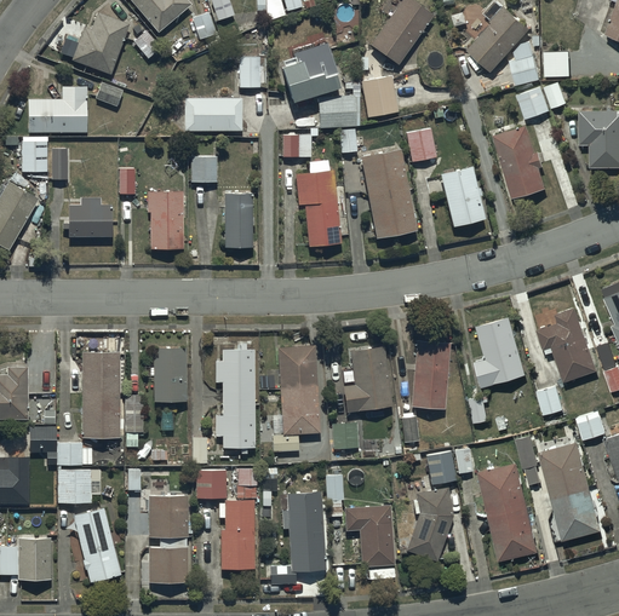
[(132,0),(159,32),(191,4),(188,0),(132,0)]
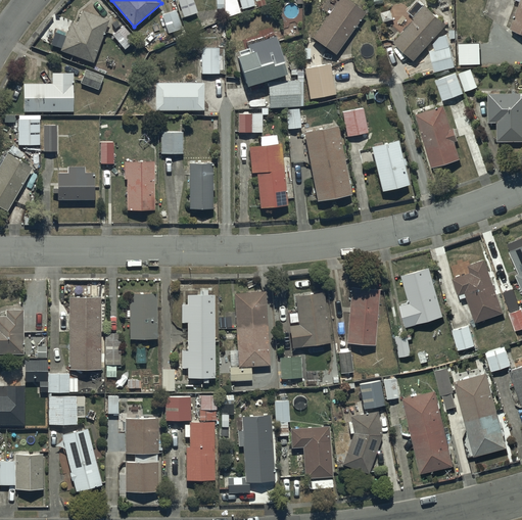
[(197,11),(192,0),(178,0),(184,16),(197,11)]
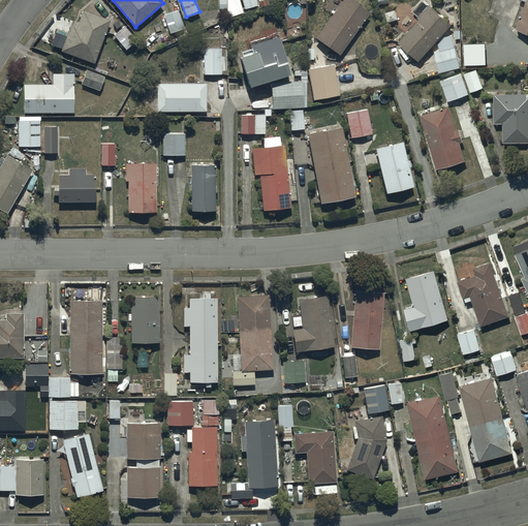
[(242,0),(245,8),(258,4),(256,0),(242,0)]
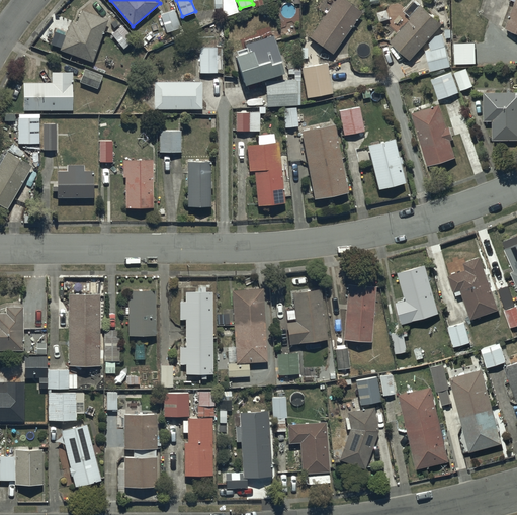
[(336,0),(310,37),(332,54),(361,12),(343,0),(336,0)]
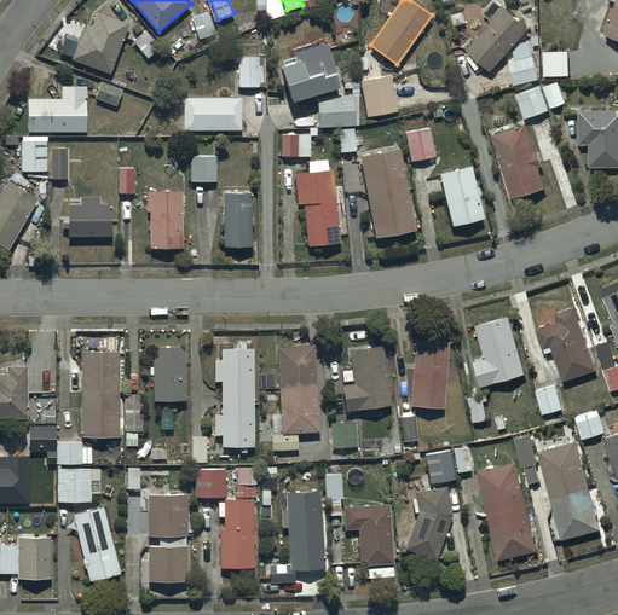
[(613,0),(617,1),(605,34),(617,39),(617,0),(613,0)]
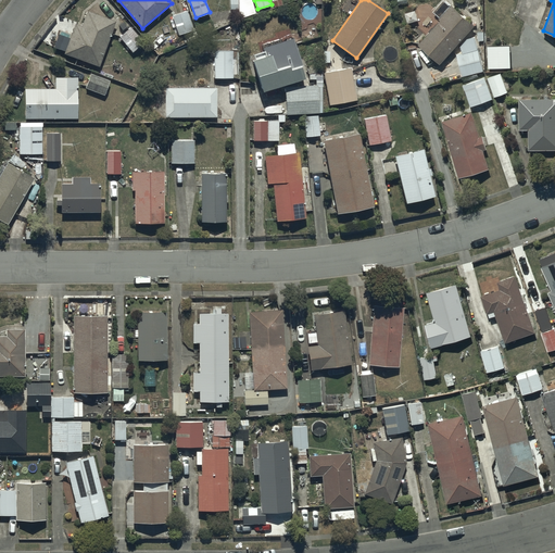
[(440,64),(474,25),(451,4),(450,5),(444,1),(434,12),(440,17),(439,19),(441,20),(418,46),(440,64)]
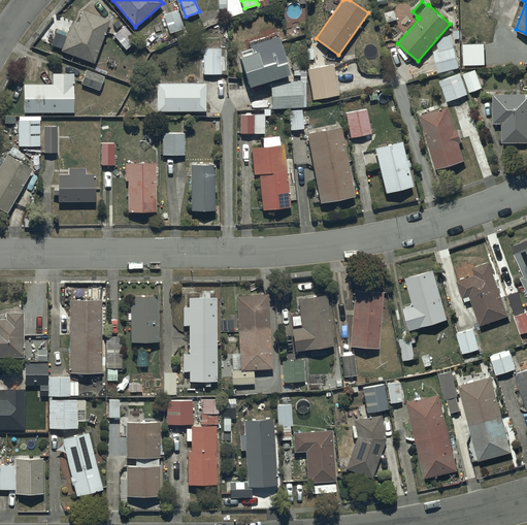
[(178,6),(164,12),(170,30),(185,25),(178,6)]
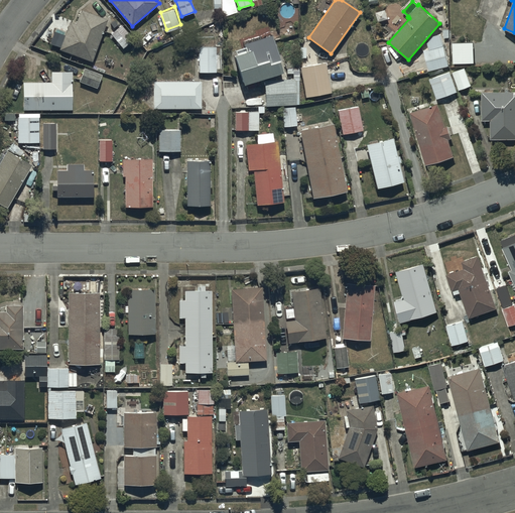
[(70,22),(59,49),(92,61),(108,20),(81,9),(76,24),(70,22)]
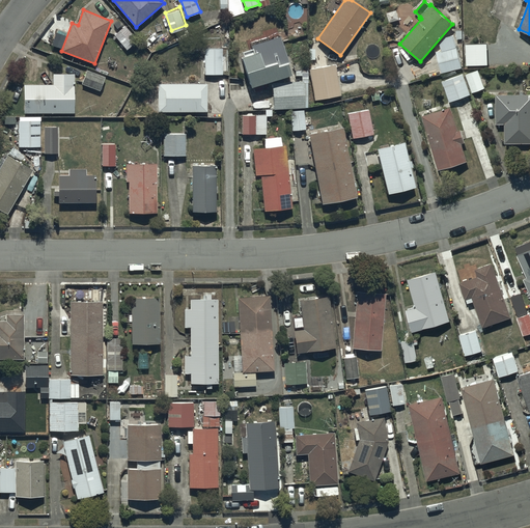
[(126,26),(115,34),(128,49),(138,40),(126,26)]
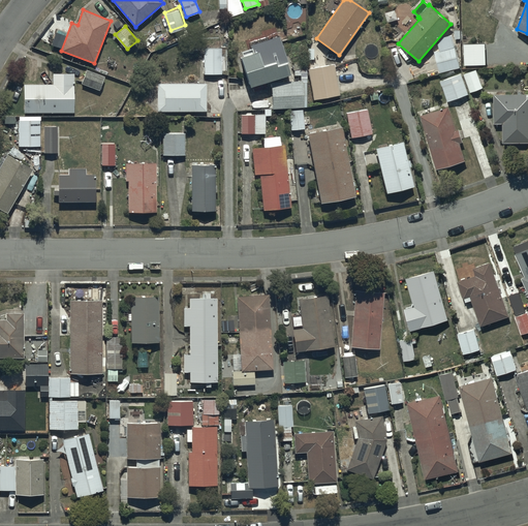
[(241,54),(250,85),(296,71),(282,29),(250,39),(253,48),(243,51),(244,53),(241,54)]
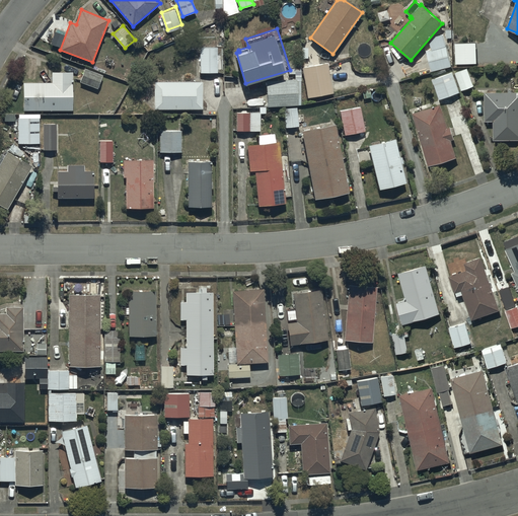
[(451,66),(443,35),(436,38),(438,47),(426,51),(432,71),(451,66)]
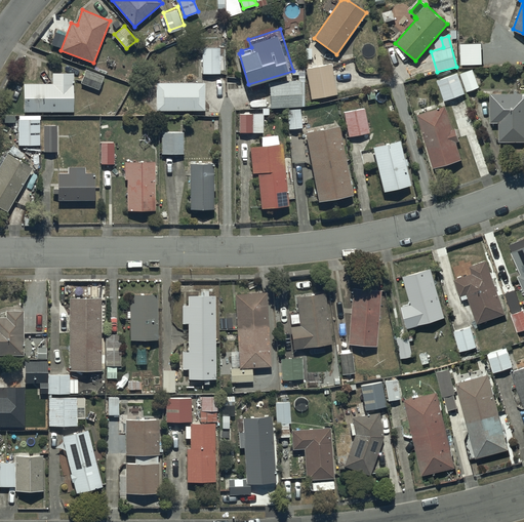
[(458,42),(458,54),(460,54),(460,65),(473,65),(473,42),(458,42)]
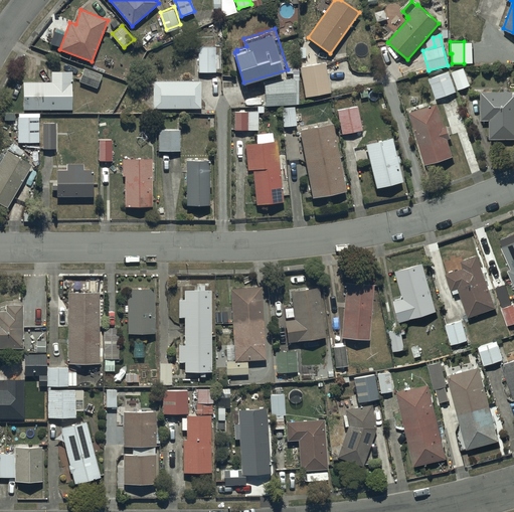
[(216,47),(198,47),(198,72),(216,72),(216,47)]
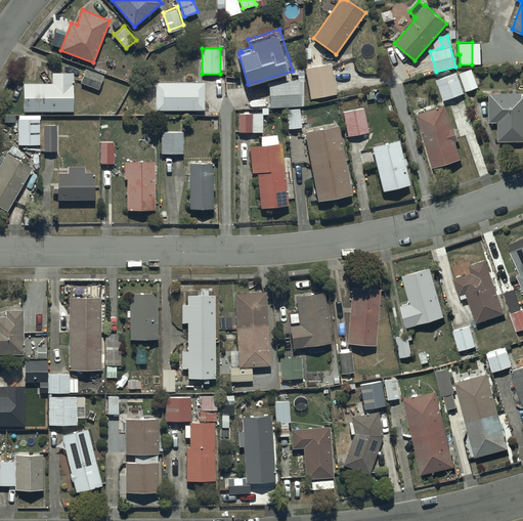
[(306,68),(311,97),(337,93),(332,63),(306,68)]
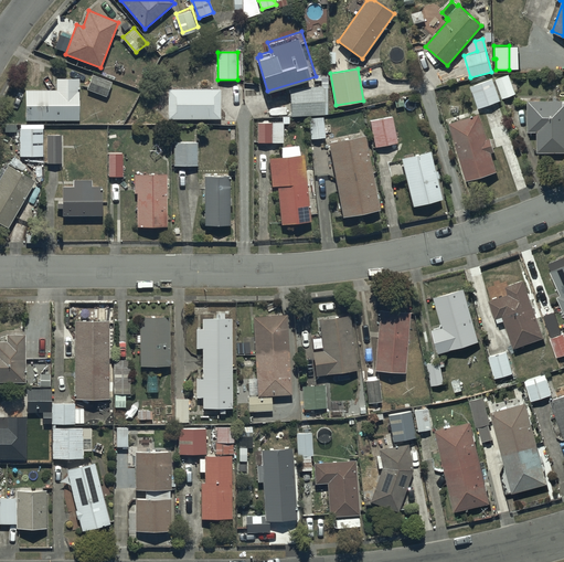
[(112,81),(93,74),(87,88),(106,95),(112,81)]
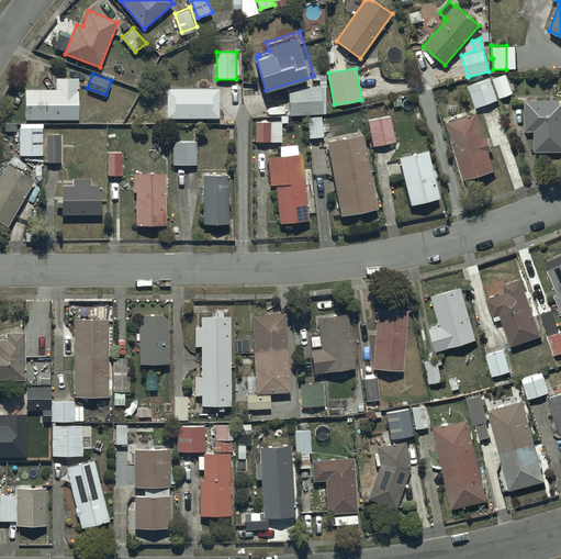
[(506,74),(493,78),(500,97),(513,91),(506,74)]
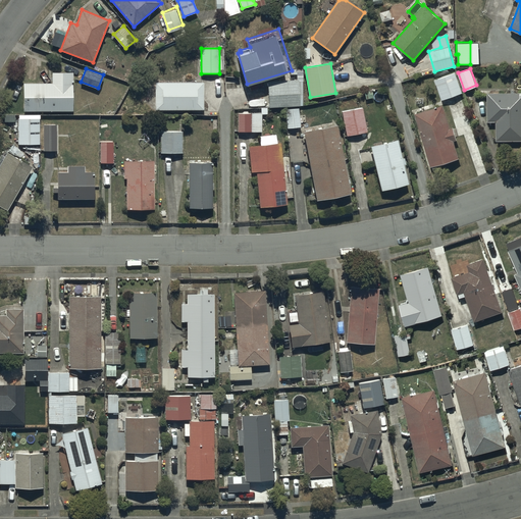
[(456,71),(435,80),(443,99),(463,92),(456,71)]
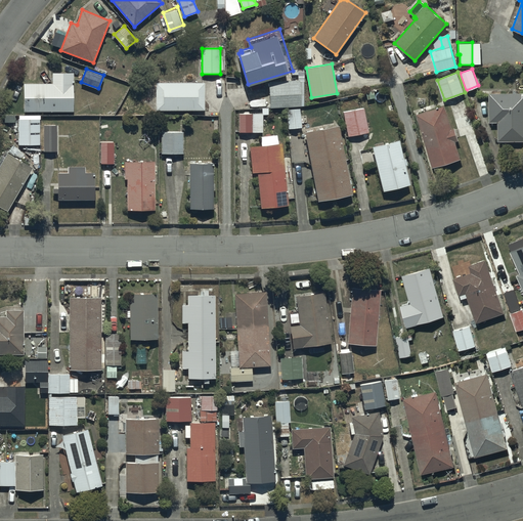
[(53,84),(24,84),(24,112),(73,112),(73,74),(53,74),(53,84)]
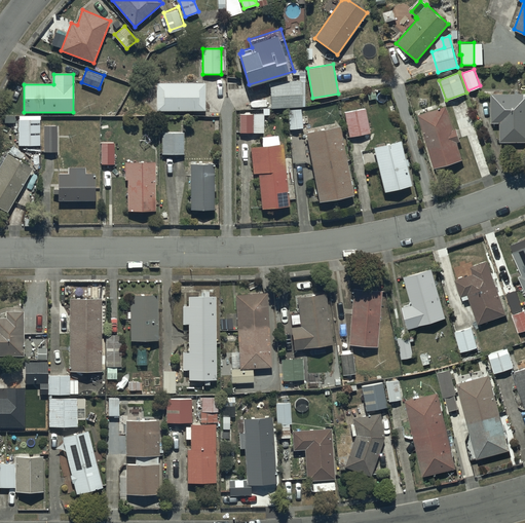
[(304,77),(269,79),(270,105),(305,103),(304,77)]
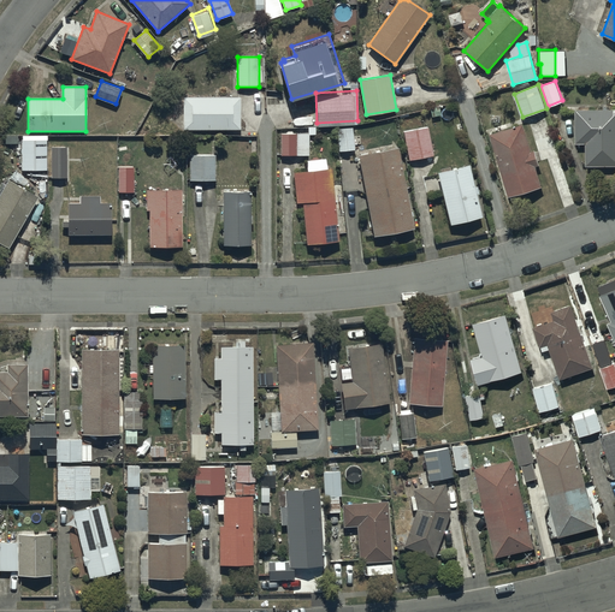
[(241,97),(183,97),(183,130),(241,130),(241,97)]
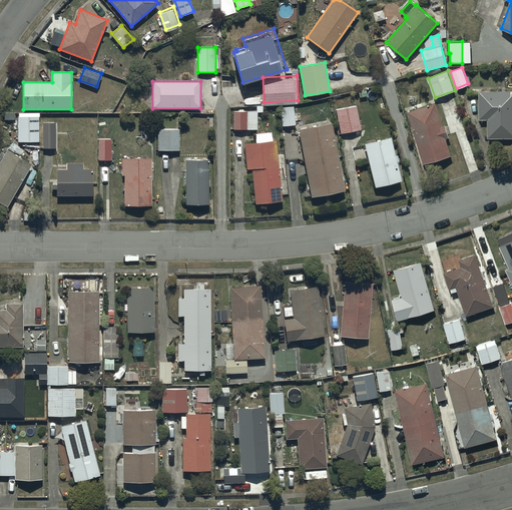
[(511,91),(479,91),(479,119),(488,119),(488,138),(511,138),(511,91)]
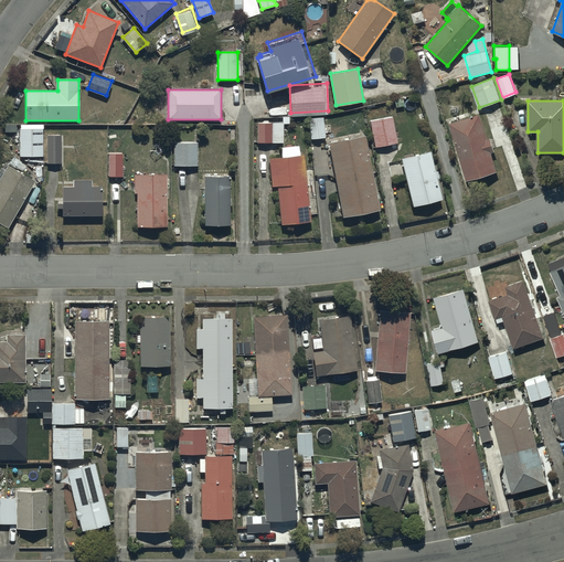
[(326,134),(323,114),(310,116),(312,136),(326,134)]
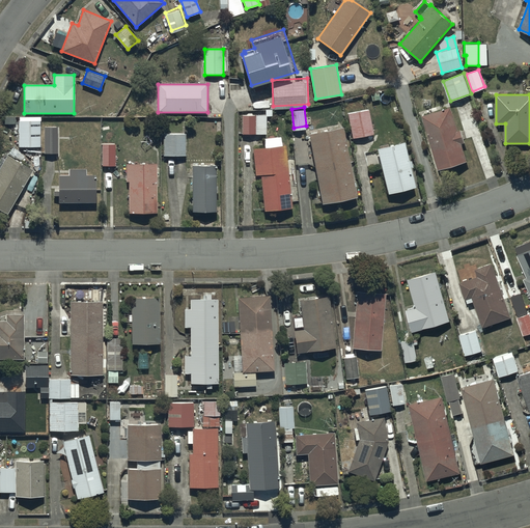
[(451,107),(422,116),(438,170),(467,161),(462,143),(465,142),(461,130),(457,131),(451,107)]
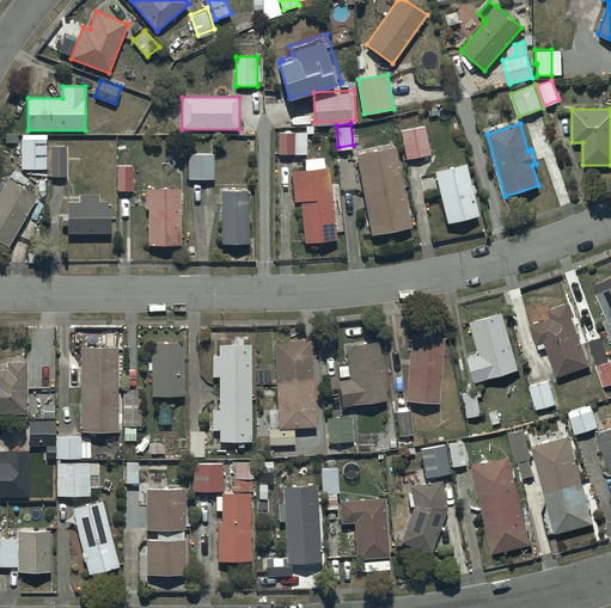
[(438,124),(402,130),(407,159),(444,153),(438,124)]
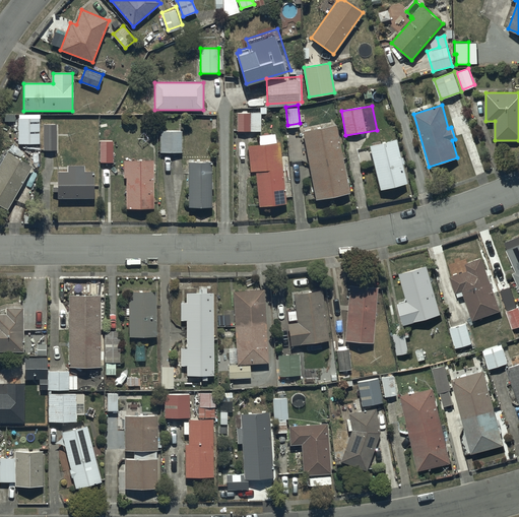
[(261,113),(238,113),(238,131),(261,131),(261,113)]
